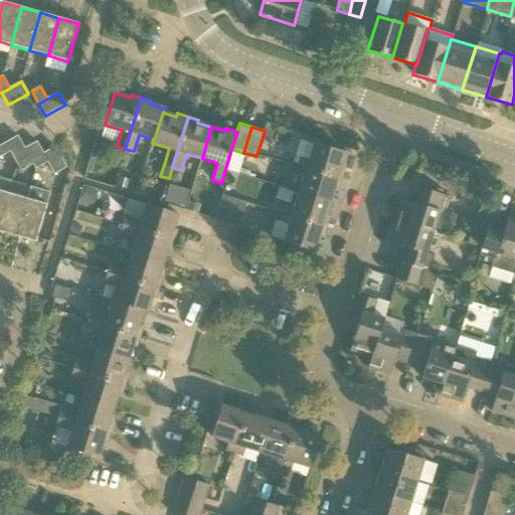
[(17,136),(6,143),(11,151),(21,170),(33,164),(24,148),(17,136)]
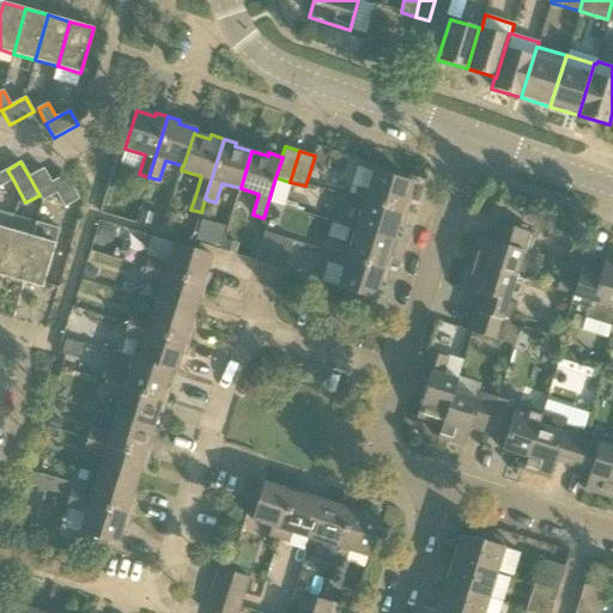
[(44,169),(29,176),(40,195),(43,201),(58,193),(52,182),(44,169)]
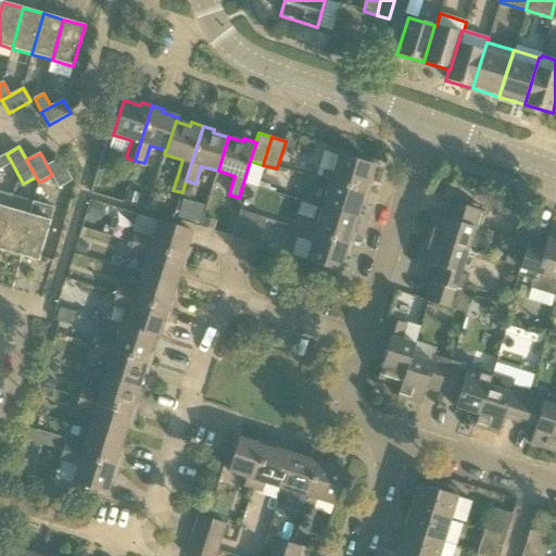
[(0,168),(12,163),(7,154),(0,158),(0,168)]
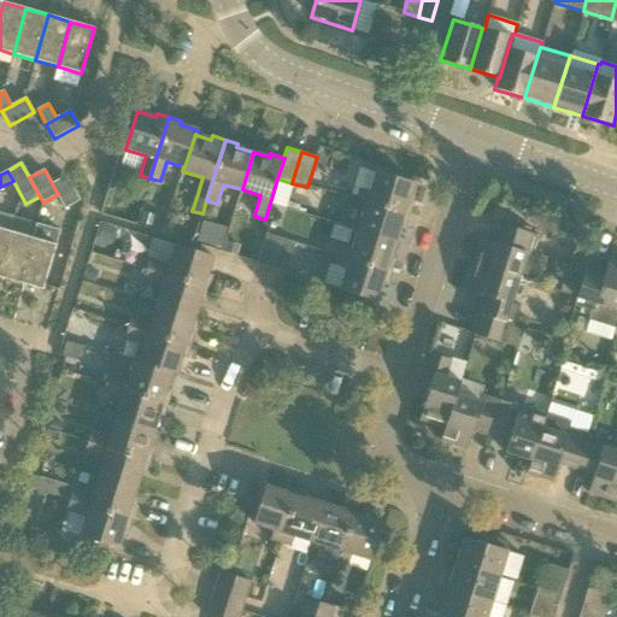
[(360,188),(357,199),(409,215),(412,201),(409,201),(413,183),(376,171),(370,192),(360,188)]
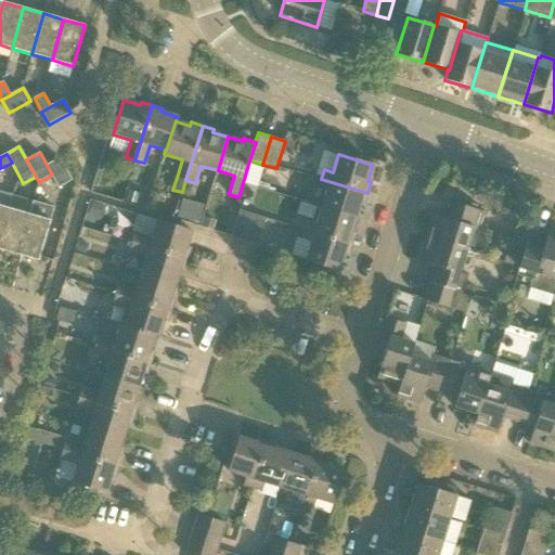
[(59,188),(72,180),(60,158),(47,165),(52,175),(59,188)]
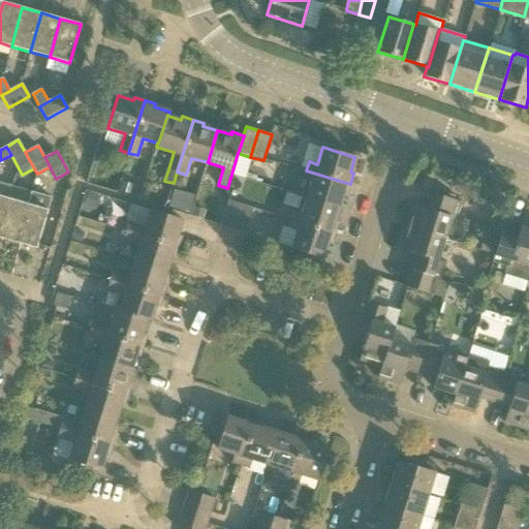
[(312,181),(307,197),(339,208),(343,193),(347,194),(350,184),(306,170),(304,179),(312,181)]
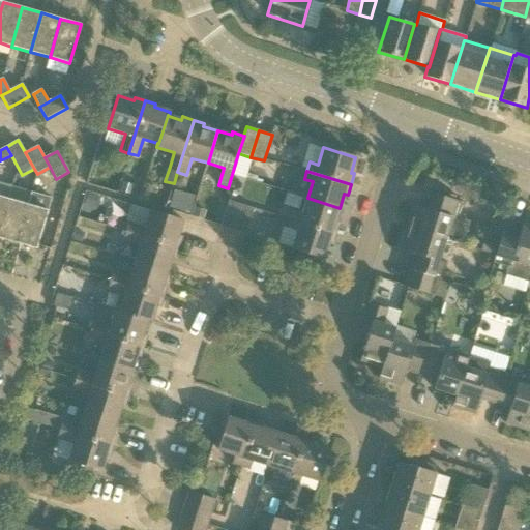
[(0,238),(17,243),(31,193),(12,186),(8,199),(0,228),(0,238)]
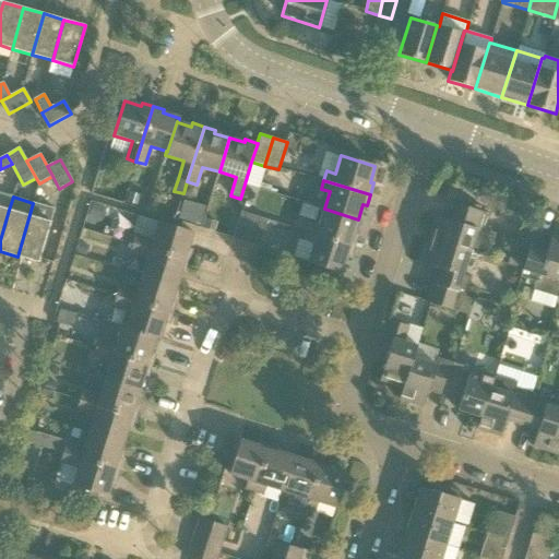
[(176,221),(199,229),(209,206),(185,198),(176,221)]
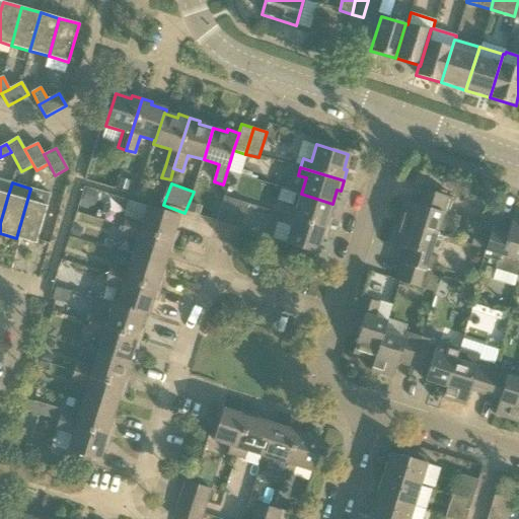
[(16,238),(35,243),(51,194),(30,189),(16,238)]
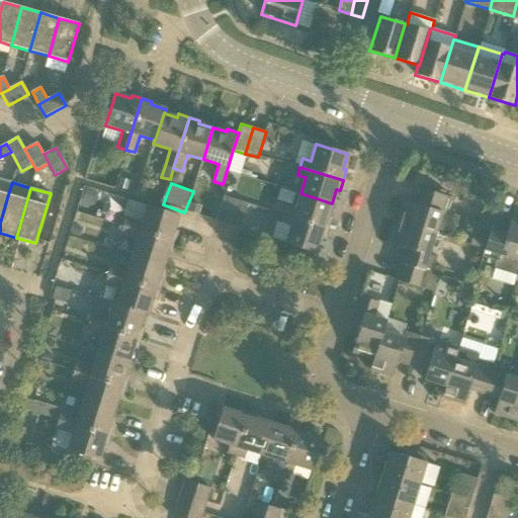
[(436,234),(451,239),(458,219),(450,217),(455,199),(426,189),(425,191),(427,192),(423,206),(404,200),(397,222),(436,234)]
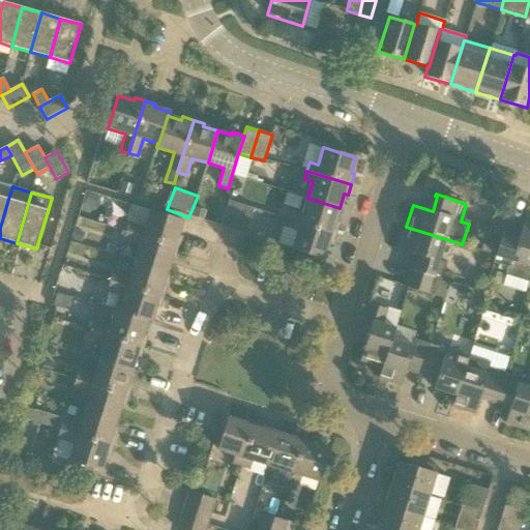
[(0,228),(8,199),(0,196),(0,228)]
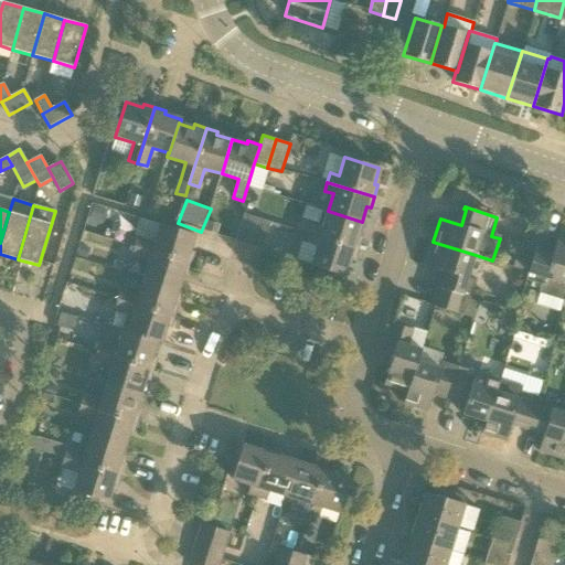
[(361,238),(358,237),(362,222),(328,211),(322,228),(313,225),(310,235),(358,249),(361,238)]
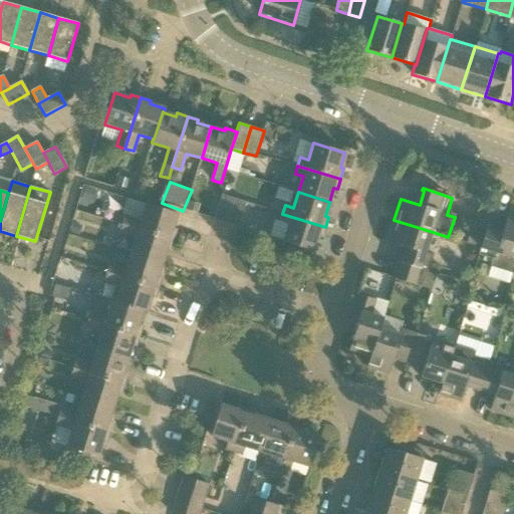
[(226,223),(233,199),(221,195),(214,220),(226,223)]
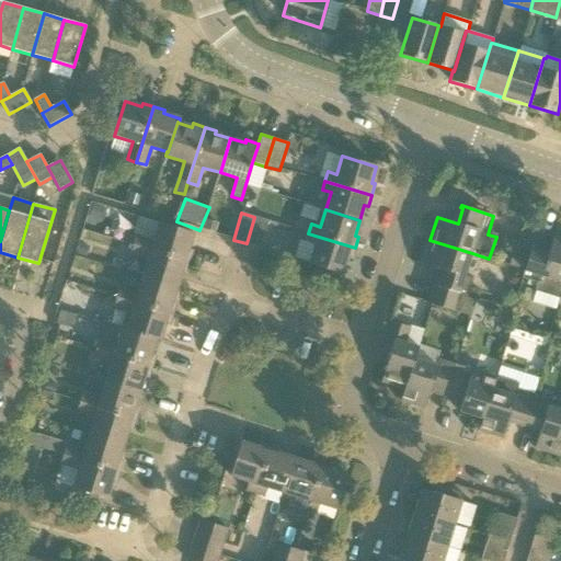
[(136,235),(136,236),(133,244),(189,262),(192,250),(189,250),(194,233),(159,222),(159,224),(138,217),(133,233),(136,235)]
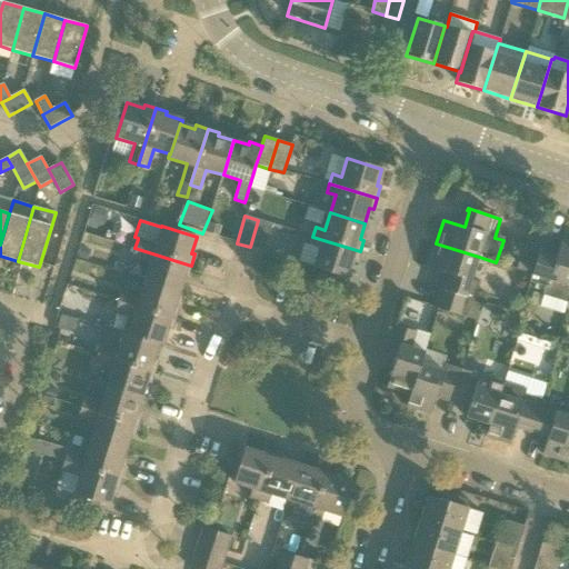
[(258,220),(250,247),(263,251),(272,223),(258,220)]
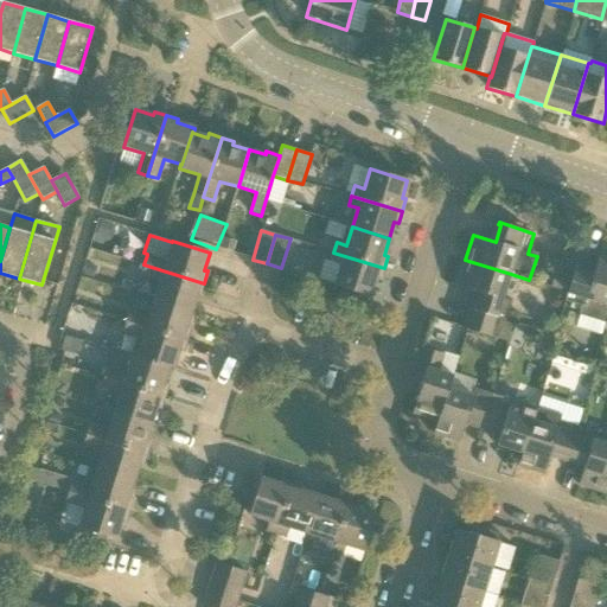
[(384,268),(333,253),(331,262),(340,264),(334,285),(371,296),(377,279),(381,280),(384,268)]
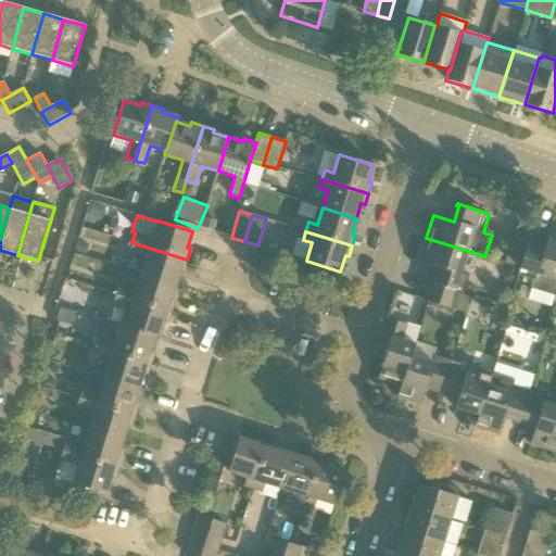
[(555,234),(550,232),(544,251),(529,245),(529,244),(528,243),(517,276),(532,280),(530,289),(555,297),(555,294),(555,234)]
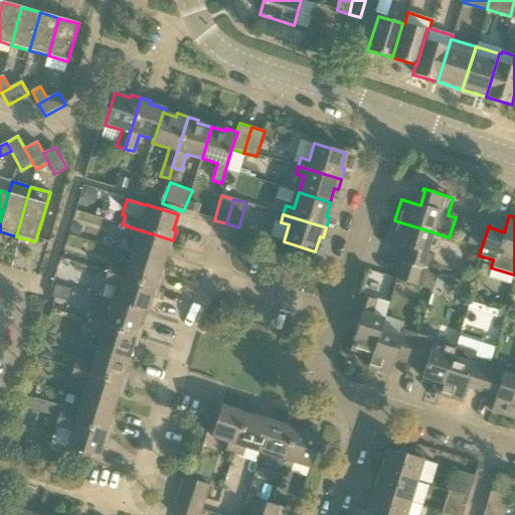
[(426,252),(434,232),(394,220),(387,242),(404,247),(400,262),(428,271),(434,254),(426,252)]
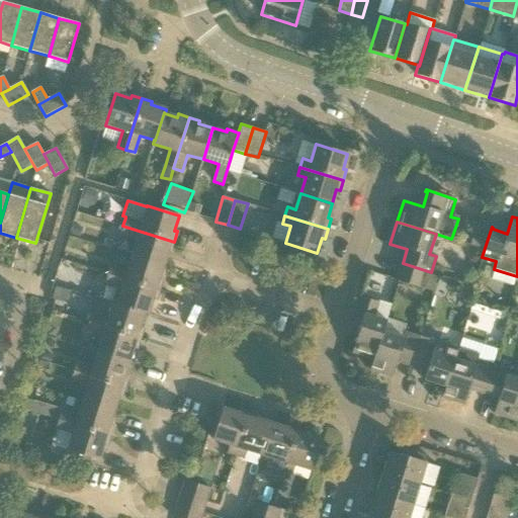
[(166,265),(164,264),(168,251),(171,252),(174,242),(122,226),(120,235),(137,240),(132,256),(165,266),(166,265)]
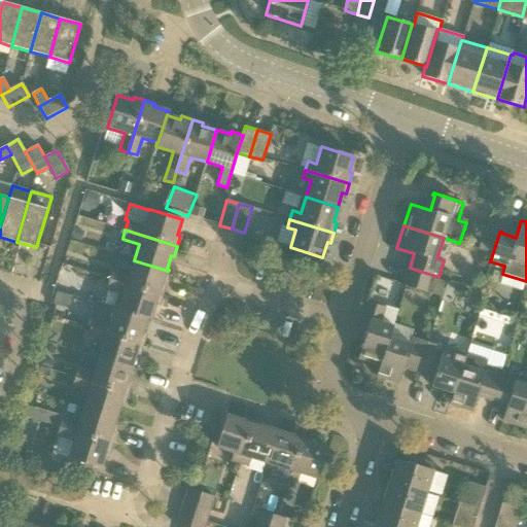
[(491,253),(495,239),(482,235),(478,249),(491,253)]
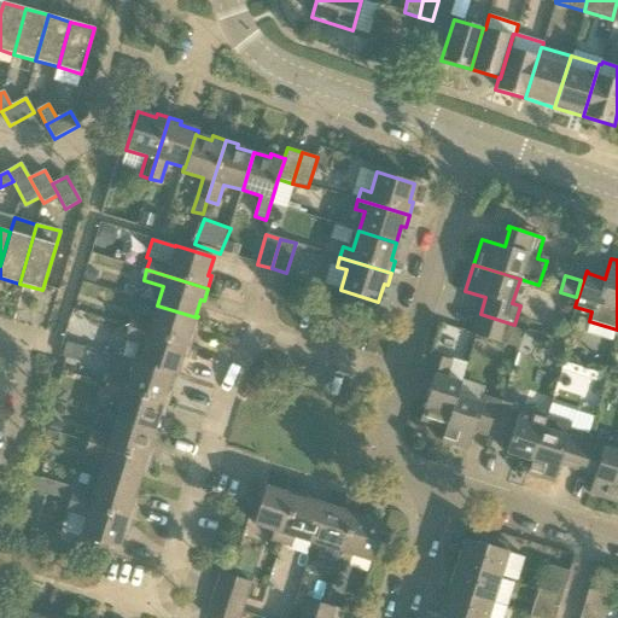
[(197,318),(157,305),(152,324),(132,318),(129,327),(190,347),(194,334),(190,333),(194,318),(197,318)]
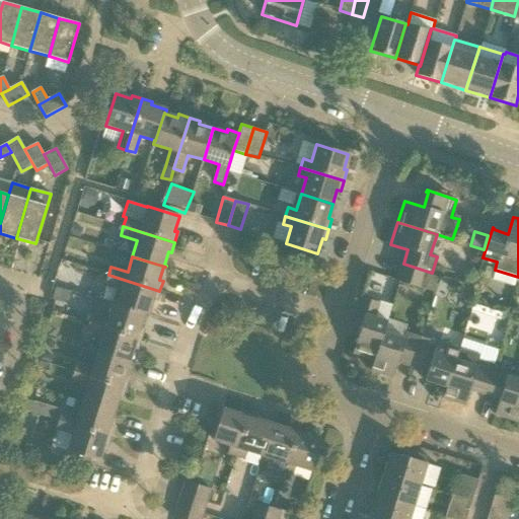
[(432,273),(403,264),(401,264),(401,265),(403,265),(398,280),(396,279),(396,281),(426,290),(432,273)]
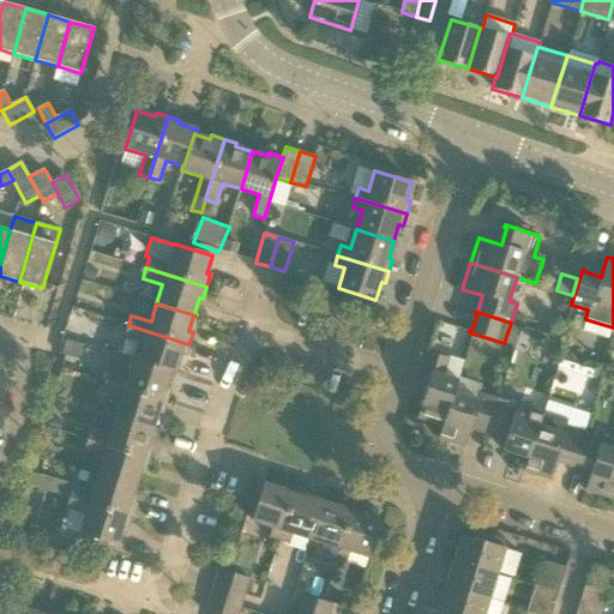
[(144,342),(139,360),(138,361),(176,372),(181,355),(185,356),(188,344),(128,325),(125,336),(144,342)]
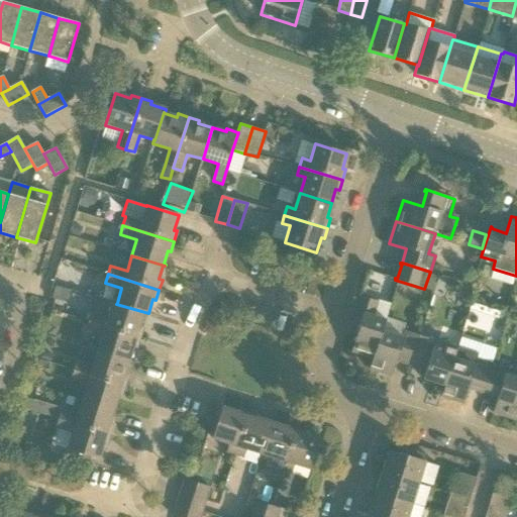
[(374,358),(383,331),(386,320),(372,316),(377,301),(360,297),(349,333),(356,335),(351,351),(373,358),(374,358)]
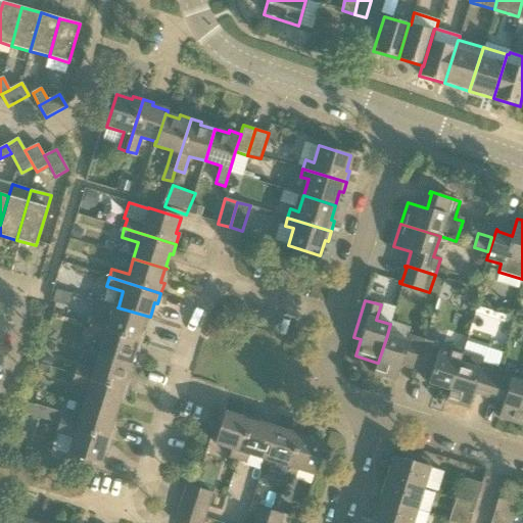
[(90,326),(141,341),(145,331),(142,330),(146,317),(150,318),(150,317),(117,307),(119,306),(98,301),(93,317),(93,316),(90,325),(90,326)]
